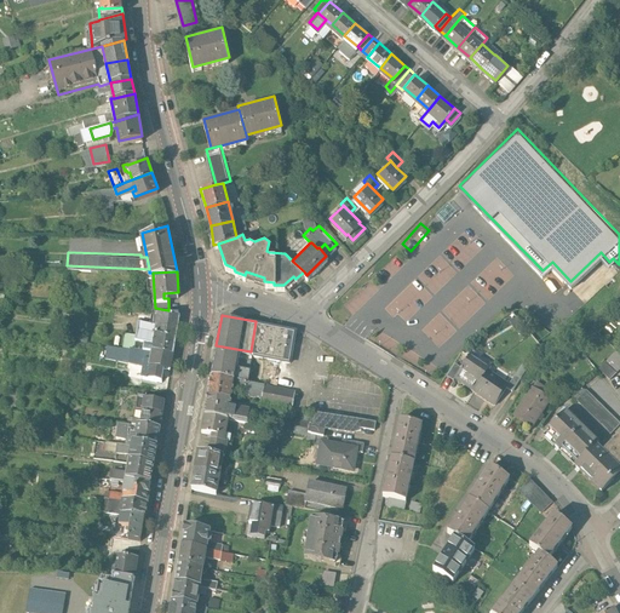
[(143,319),(142,325),(137,325),(133,344),(153,347),(156,321),(143,319)]
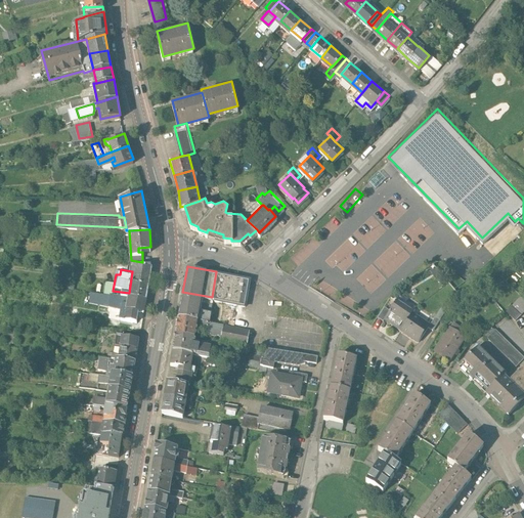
[(140,272),(132,271),(129,293),(146,296),(150,271),(140,270),(140,272)]
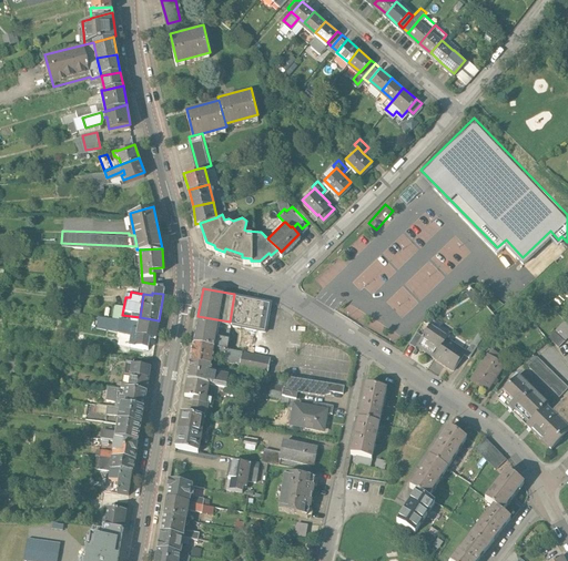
[(234,294),(230,322),(264,327),(270,299),(234,294)]
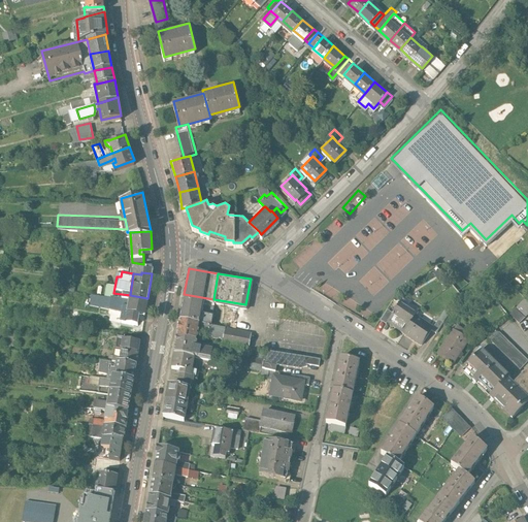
[(113,293),(110,293),(110,302),(118,303),(119,298),(126,299),(129,297),(130,295),(113,293)]
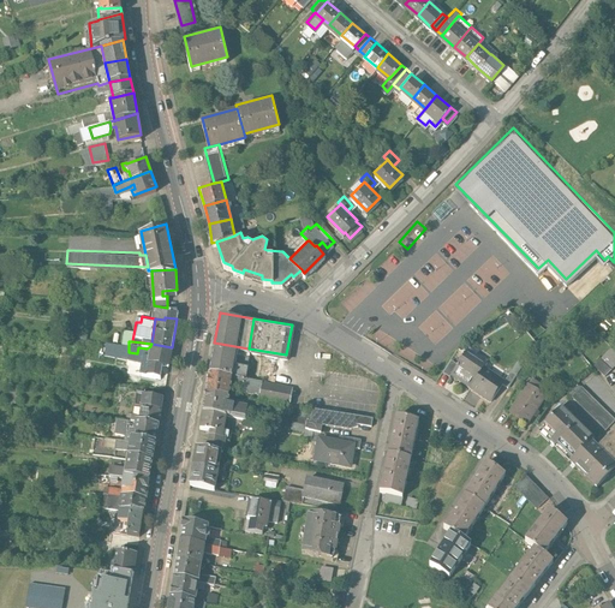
[(614,345),(611,341),(593,361),(604,370),(614,358),(614,345)]
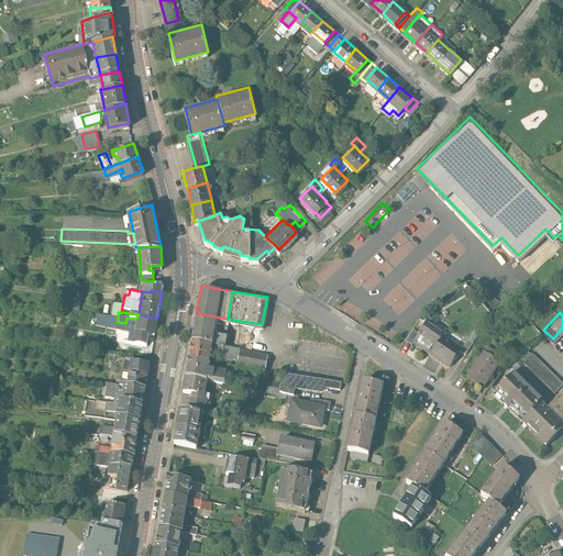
[(228,319),(196,313),(192,336),(212,340),(223,342),(228,319)]
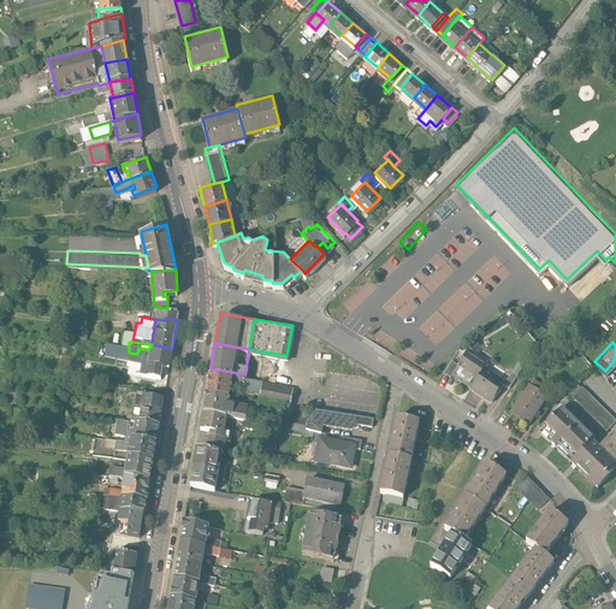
[(172,348),(152,344),(150,347),(147,371),(160,373),(161,362),(170,364),(172,348)]
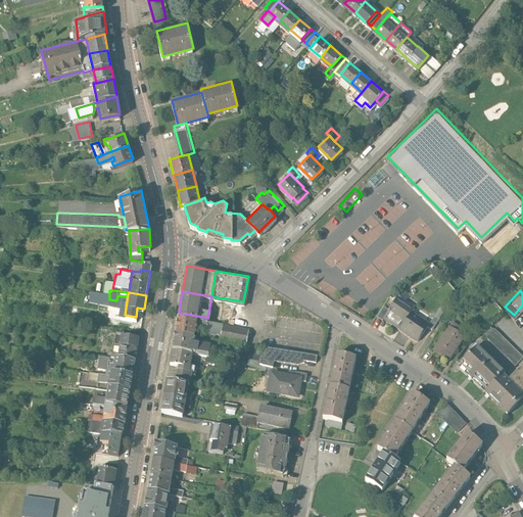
[(402,301),(395,296),(383,315),(400,325),(411,309),(414,304),(405,298),(402,301)]
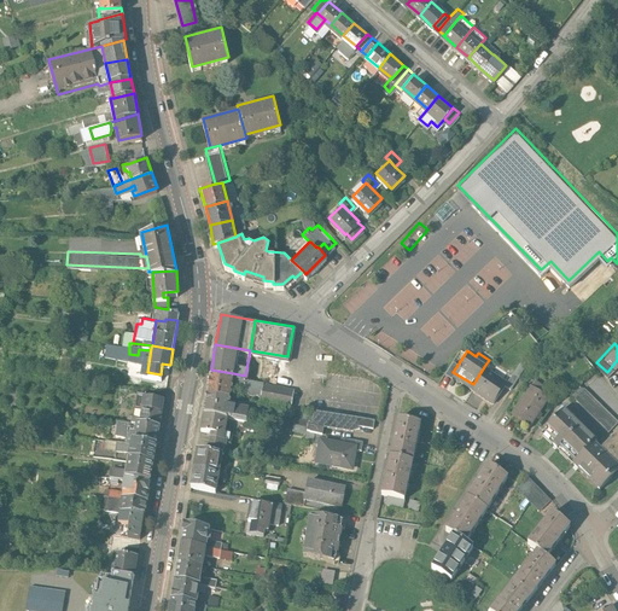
[(506,378),(485,365),(473,384),(493,397),(505,380),(506,378)]
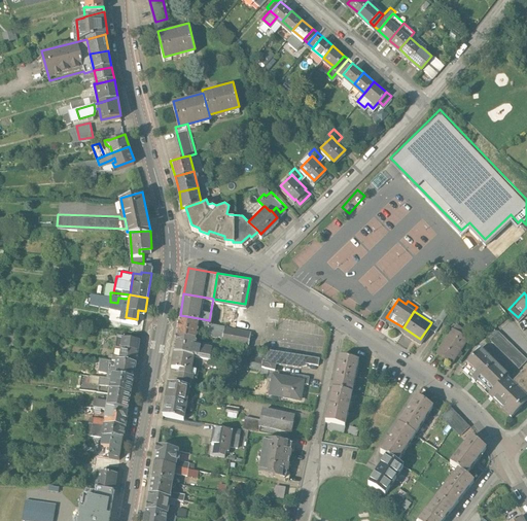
[(443,317),(437,314),(431,322),(430,324),(435,327),(443,317)]
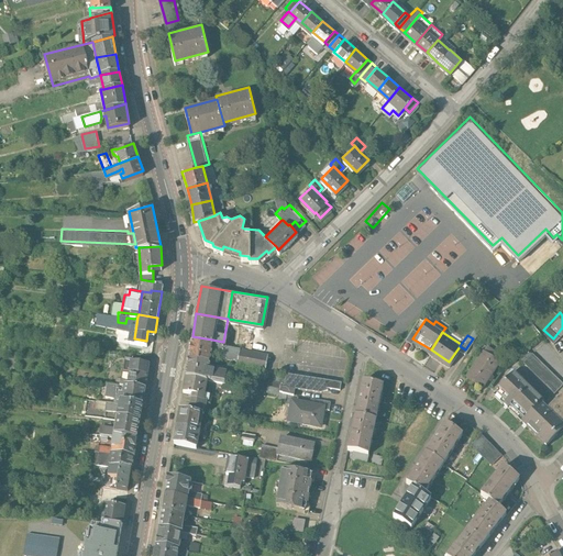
[(212,340),(192,336),(189,354),(209,358),(211,347),(212,340)]
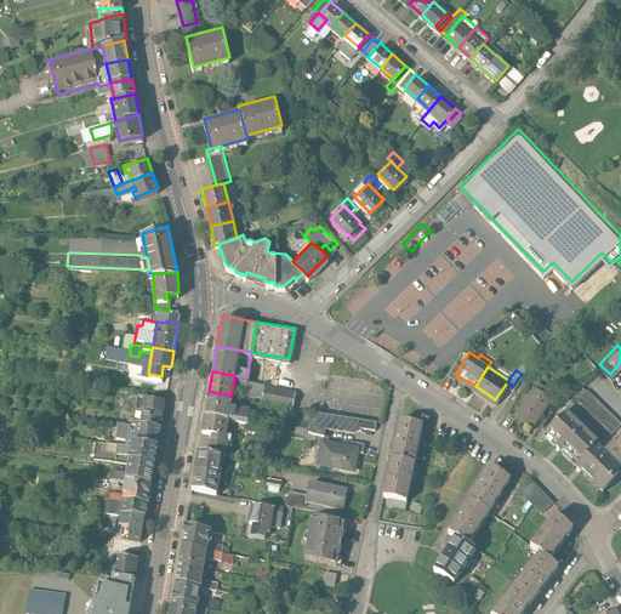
[(246,377),(234,375),(233,384),(244,386),(243,390),(261,392),(263,380),(246,377)]
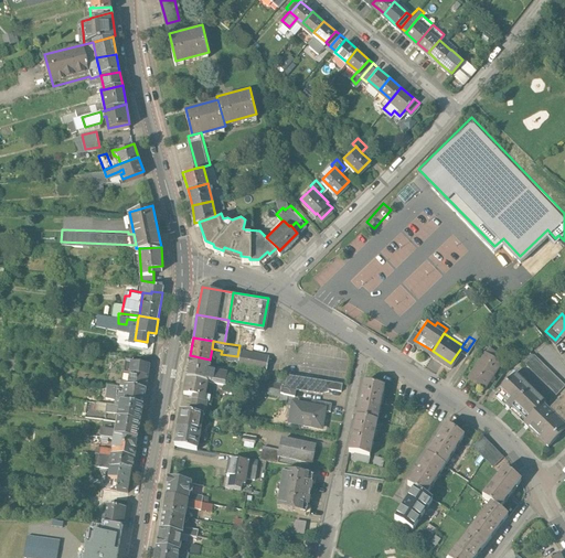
[(268,351),(240,345),(237,356),(236,364),(266,368),(268,351)]
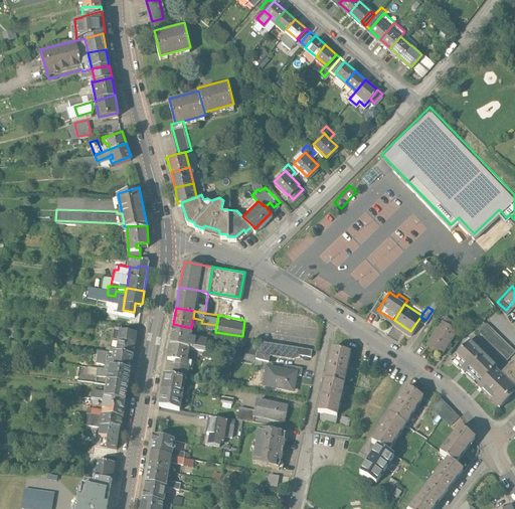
[(442,319),(427,340),(441,349),(452,333),(453,334),(457,328),(442,319)]
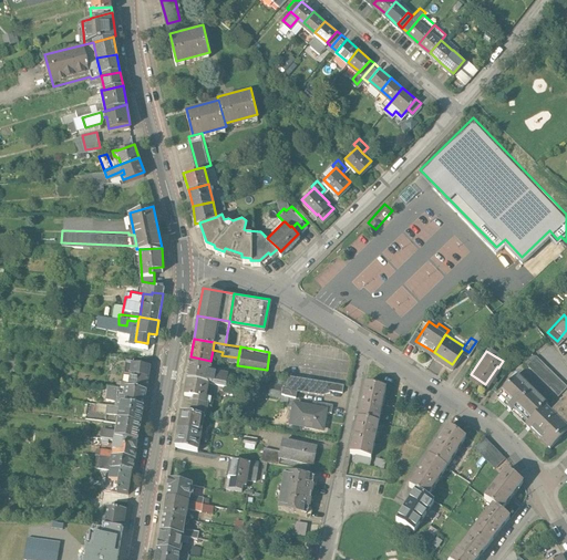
[(566,382),(535,352),(526,360),(557,390),(566,382)]
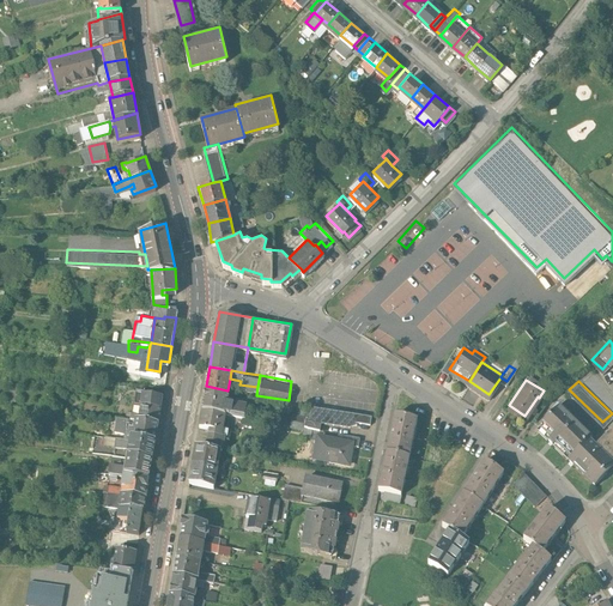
[(228,391),(206,386),(202,404),(224,408),(225,408),(240,410),(244,411),(246,400),(226,397),(228,391)]
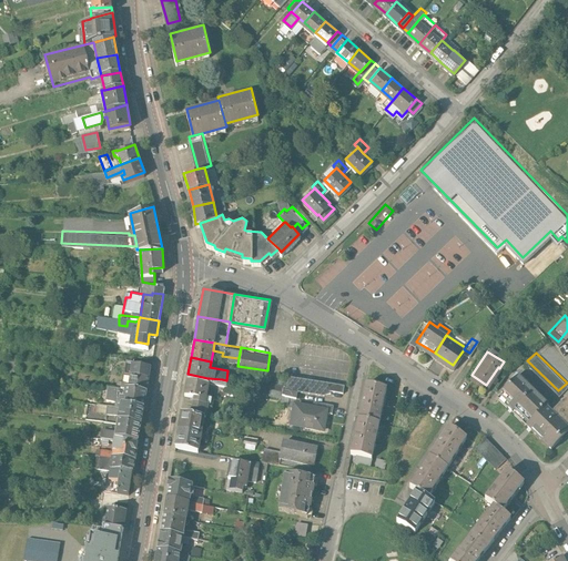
[(127,373),(130,374),(148,376),(150,363),(128,360),(127,373)]
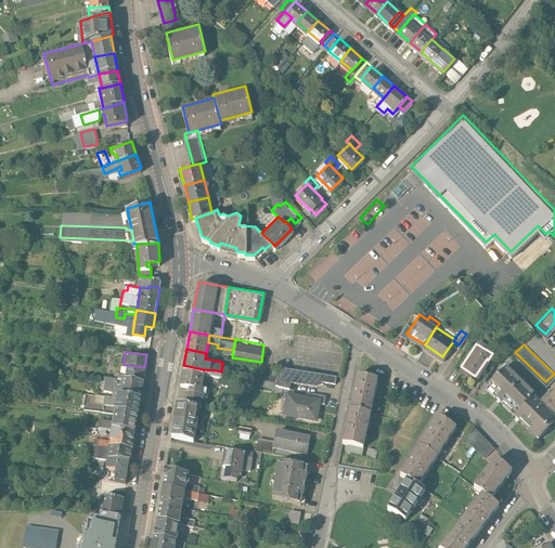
[(534,391),(504,362),(494,372),(495,373),(488,381),(489,382),(487,385),(538,434),(554,416),(554,380),(538,398),(532,392),(534,391)]
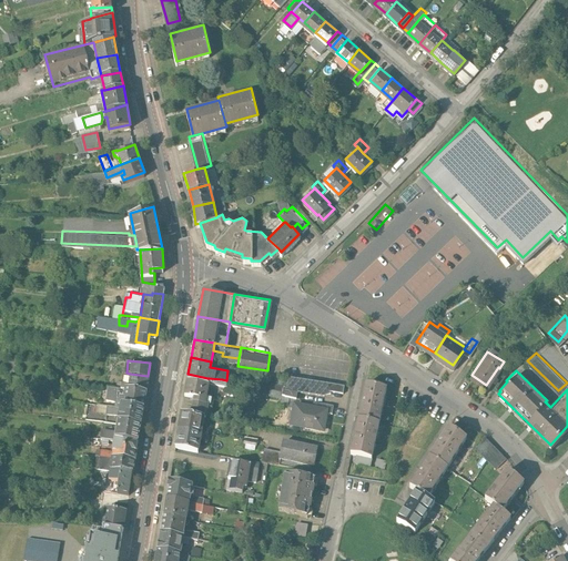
[(342,388),(343,379),(288,371),(287,376),(286,385),(283,384),(282,391),(295,394),(296,387),(324,391),(331,388),(330,387),(342,388)]
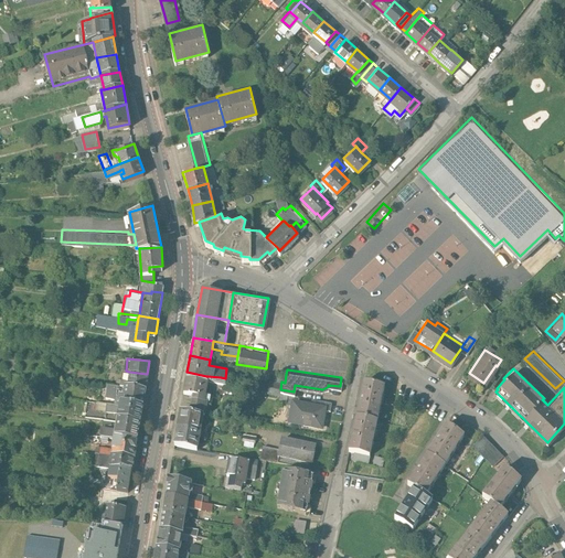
[(147,374),(129,372),(128,378),(120,377),(120,383),(125,384),(146,386),(147,374)]
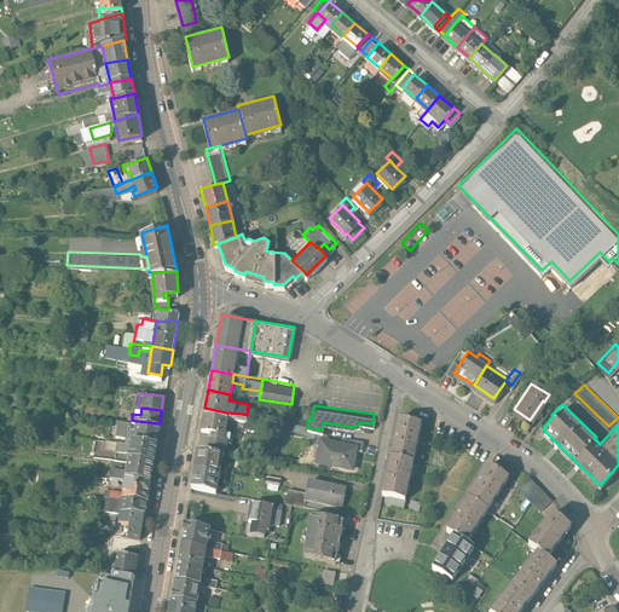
[(226,413),(204,408),(201,426),(210,428),(208,446),(223,449),(224,449),(226,434),(223,434),(226,413)]
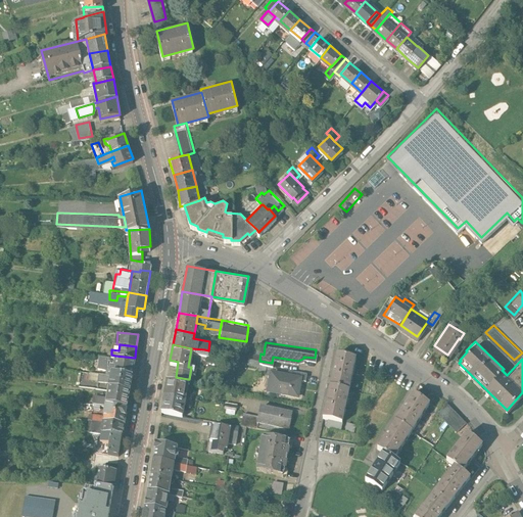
[(258,363),(259,361),(260,354),(264,355),(265,346),(255,344),(254,349),(249,348),(247,361),(258,363)]
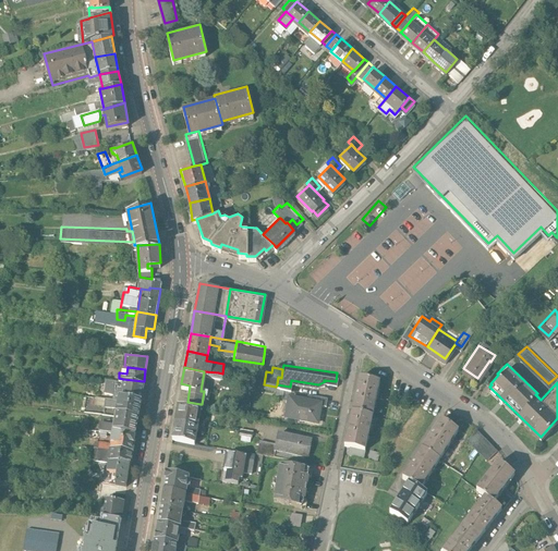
[(379,376),(359,371),(359,372),(352,406),(372,411),(379,376)]
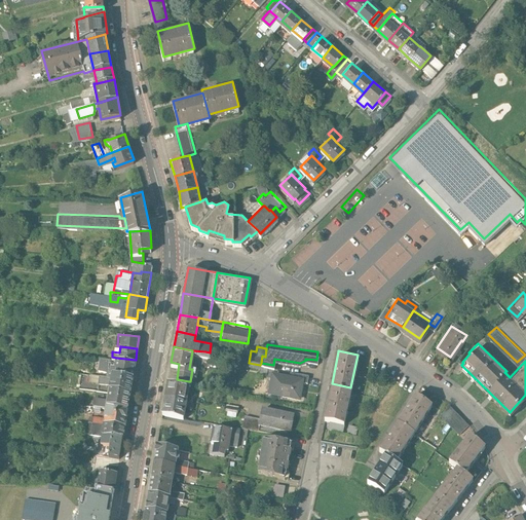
[(136,360),(116,358),(113,373),(133,376),(136,360)]
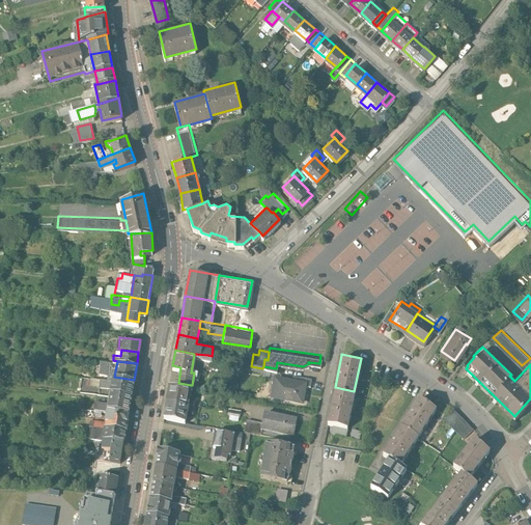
[(311,375),(294,371),(292,378),(305,380),(305,382),(310,383),(311,375)]
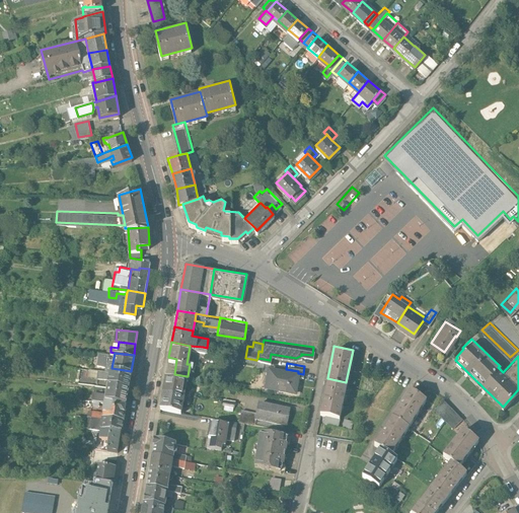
[(286,369),(271,366),(268,383),(295,388),(298,373),(298,371),(286,369)]
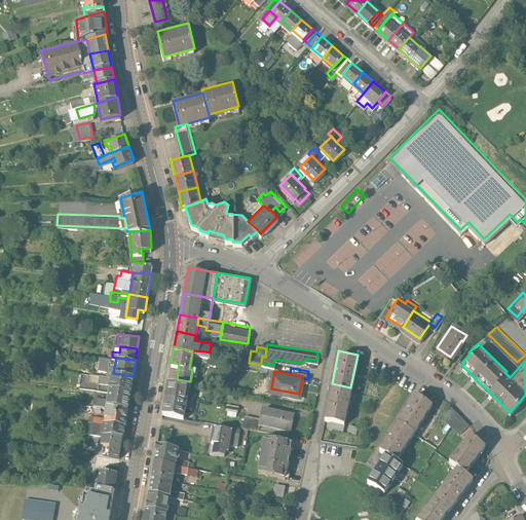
[(113,373),(112,374),(109,388),(130,392),(133,376),(113,373)]
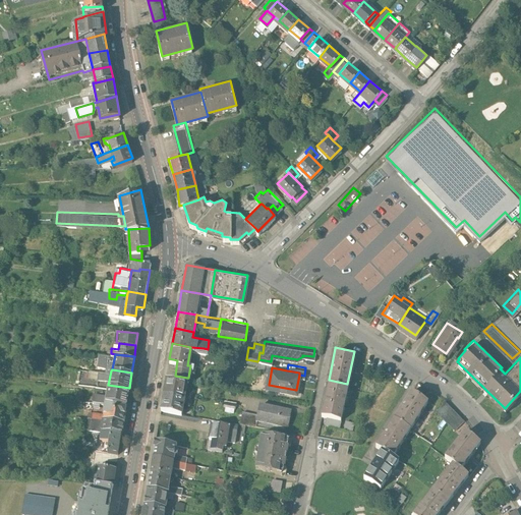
[(175,376),(166,375),(164,390),(166,391),(184,394),(187,378),(175,376)]
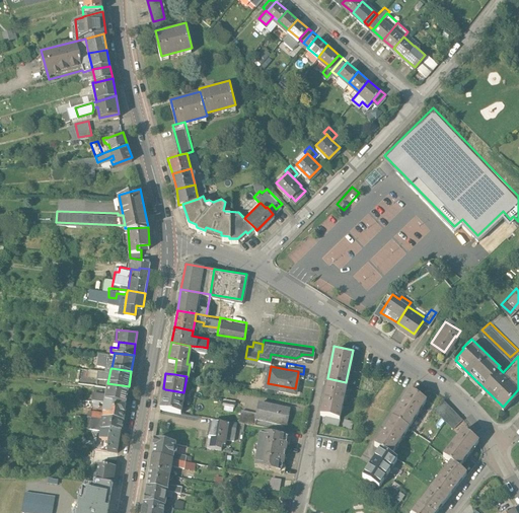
[(346,382),(327,378),(326,379),(327,379),(320,410),(320,411),(340,415),(346,382)]
